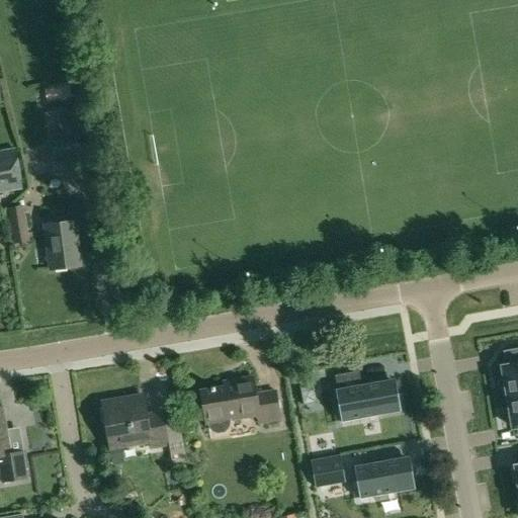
[(75,107),(45,113),(49,137),(50,137),(54,160),(83,155),(78,131),(75,107)]
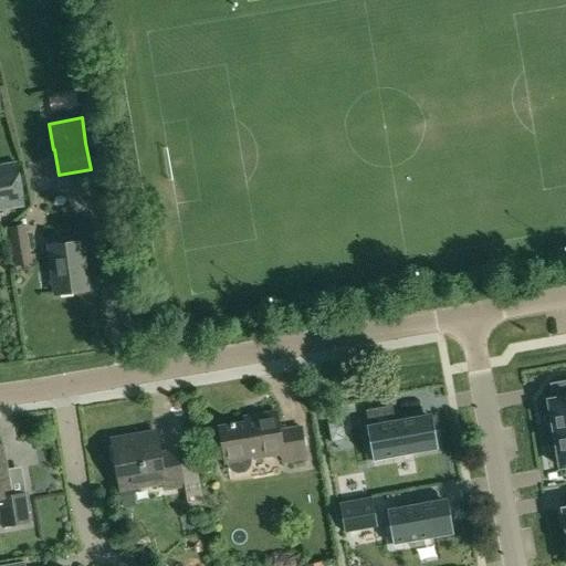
[(18,163),(0,165),(0,209),(25,206),(18,163)]
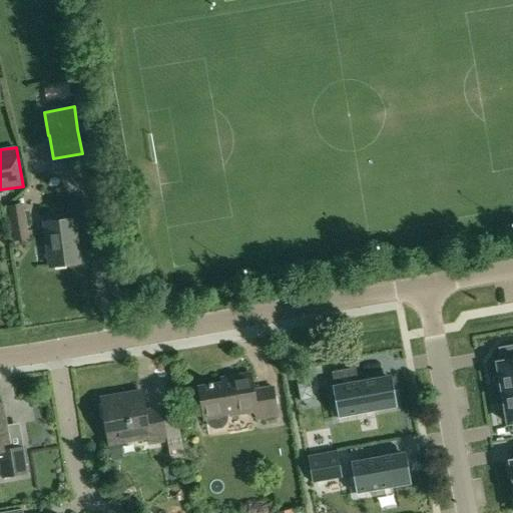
[(22,204),(8,206),(14,242),(28,239),(22,204)]
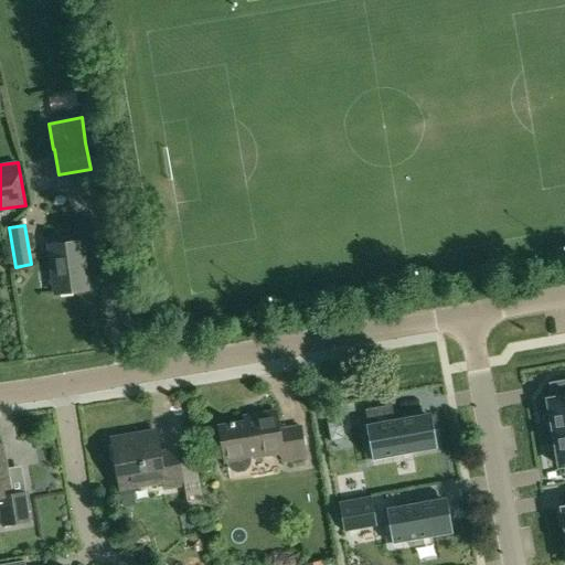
[(82,241),(50,244),(55,292),(87,289),(82,241)]
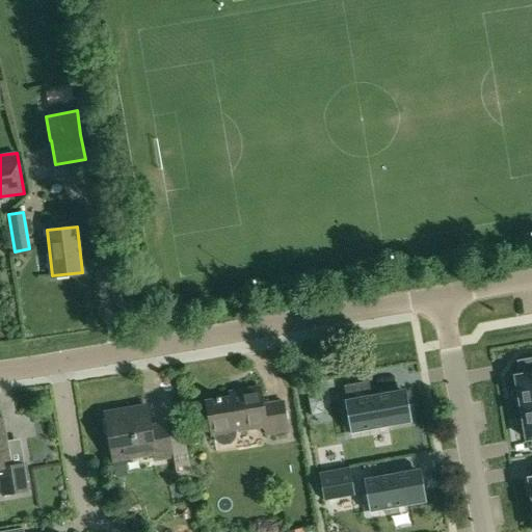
[(531,373),(515,376),(521,407),(531,405),(531,373)]
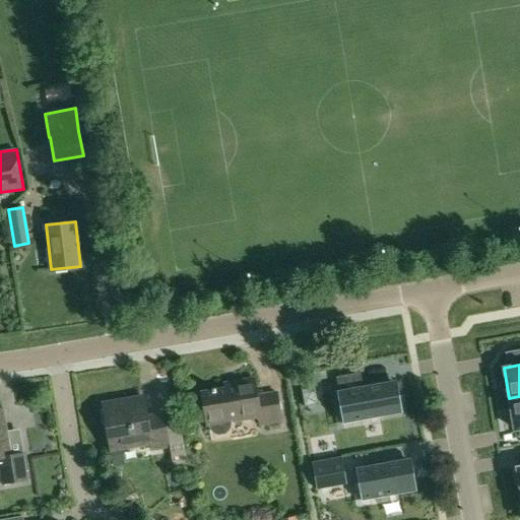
[(237,387),(202,393),(207,425),(209,425),(211,431),(215,434),(218,436),(225,434),(230,431),(231,426),(231,421),(258,416),(260,426),(281,421),(276,392),(256,395),(253,378),(236,381),(237,387)]
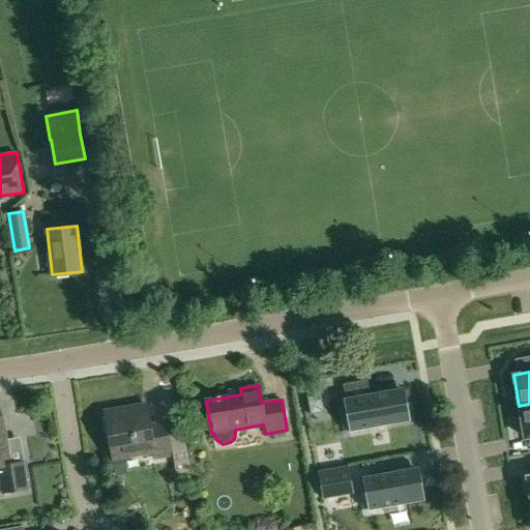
[(323,411),(320,389),(307,391),(311,413),(323,411)]
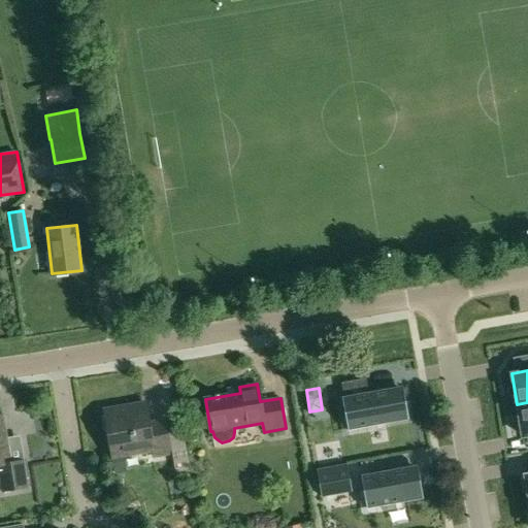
[(343,396),(342,397),(348,430),(408,420),(406,405),(405,405),(402,391),(384,394),(384,389),(368,392),(343,396)]
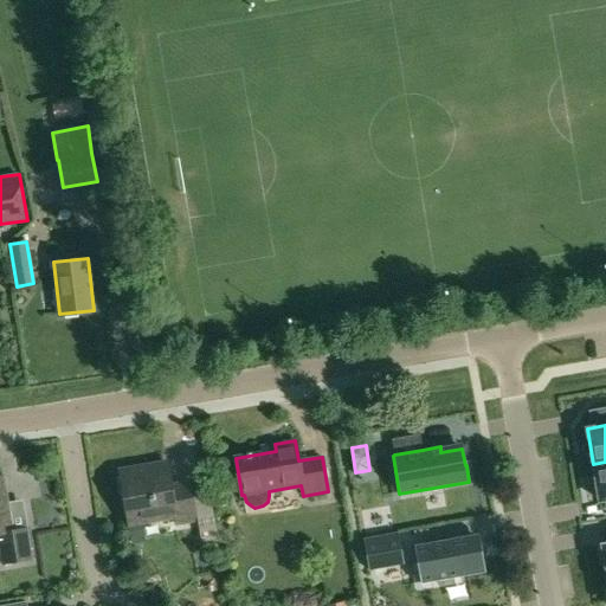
[(605,462),(593,464),(600,501),(605,498),(605,462)]
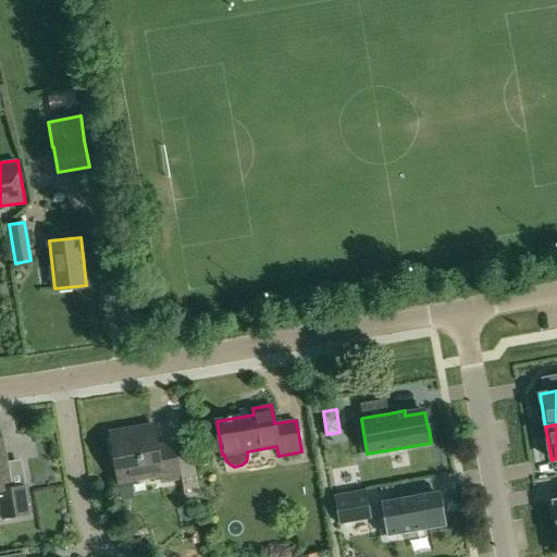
[(118,452),(112,453),(116,479),(160,471),(162,483),(181,480),(175,444),(158,446),(155,425),(114,431),(118,452)]
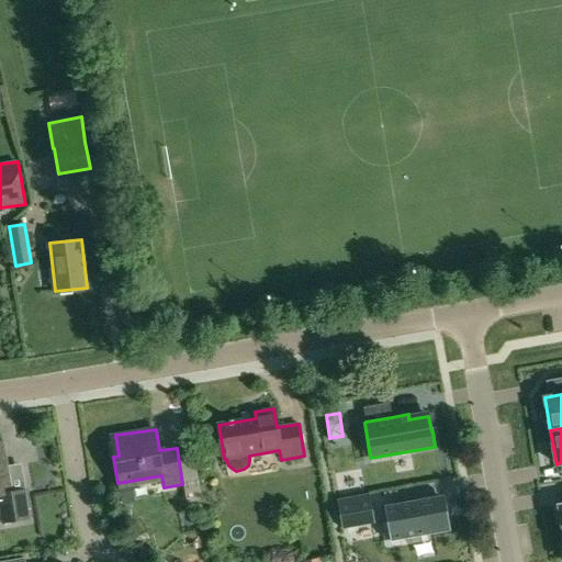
[(3,445),(0,445),(0,513),(1,523),(29,518),(24,490),(11,491),(3,445)]
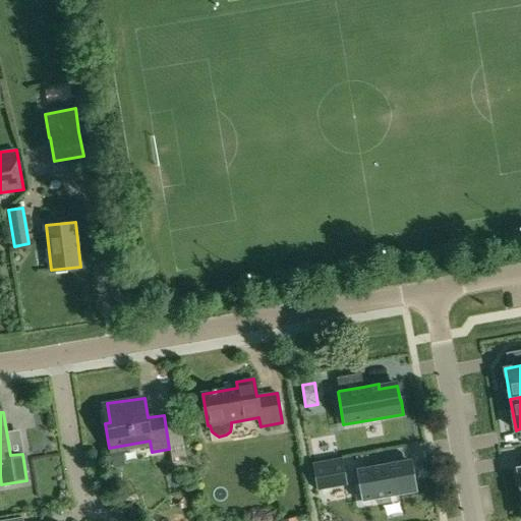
[(342,458),(312,464),(316,490),(328,488),(326,475),(345,472),(342,458)]
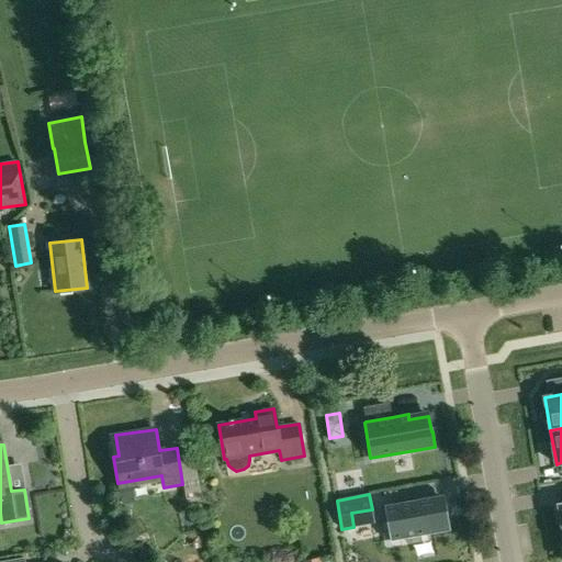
[(424,498),(384,505),(391,541),(450,531),(448,516),(447,516),(444,499),(424,503),(424,498)]
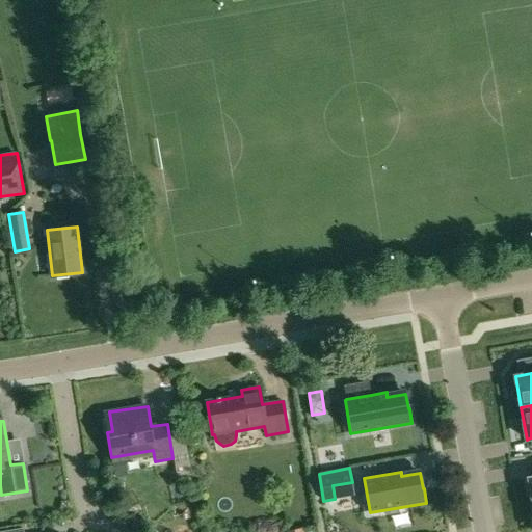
All buildings are outlined.
